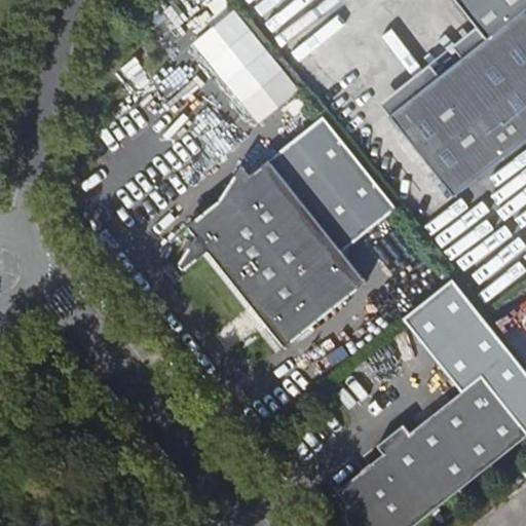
[(525,143),(525,0),(457,0),(479,26),(489,38),(392,115),(458,197),(525,143)]
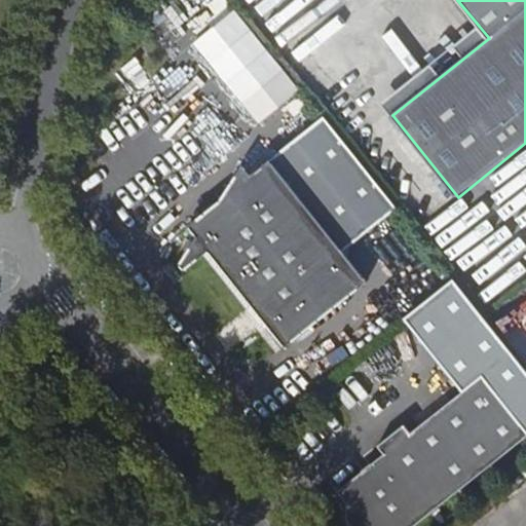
[(489,38),(479,26),(382,103),(392,115),(489,38)]
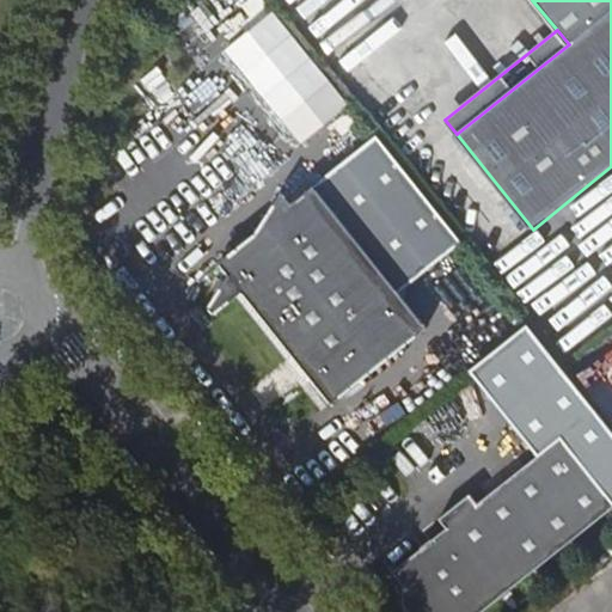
[(301,142),(350,103),(311,55),(263,95),(301,142)]
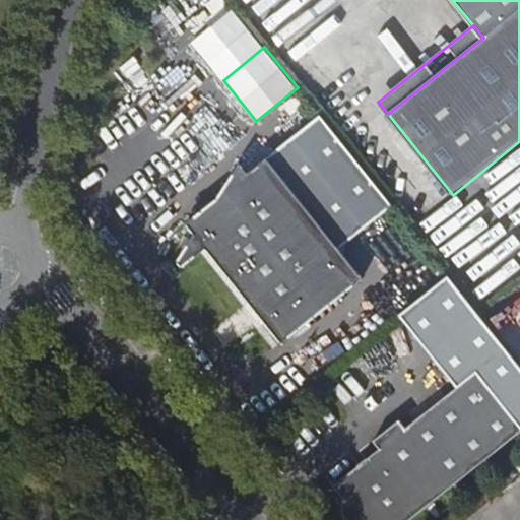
[(194,233),(177,260),(182,266),(205,247),(280,341),(362,277),(337,247),(393,206),(321,116),(246,172),(239,163),(219,194),(185,221),(194,233)]
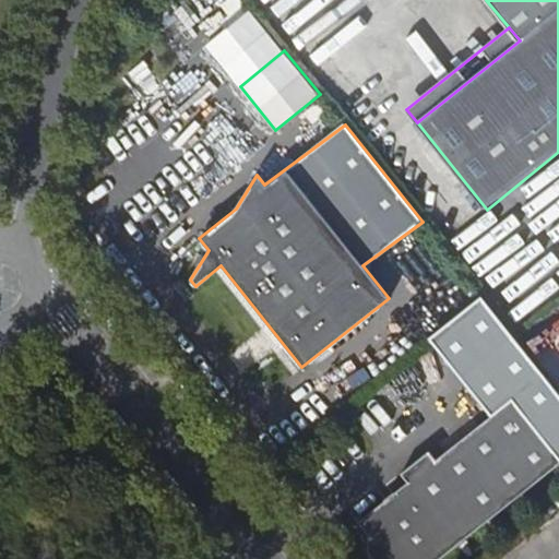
[(437,558),(558,461),(558,458),(512,399),(436,460),(429,451),(401,473),(407,483),(359,521),(369,535),(368,542),(368,548),(369,554),(371,558),(437,558)]
